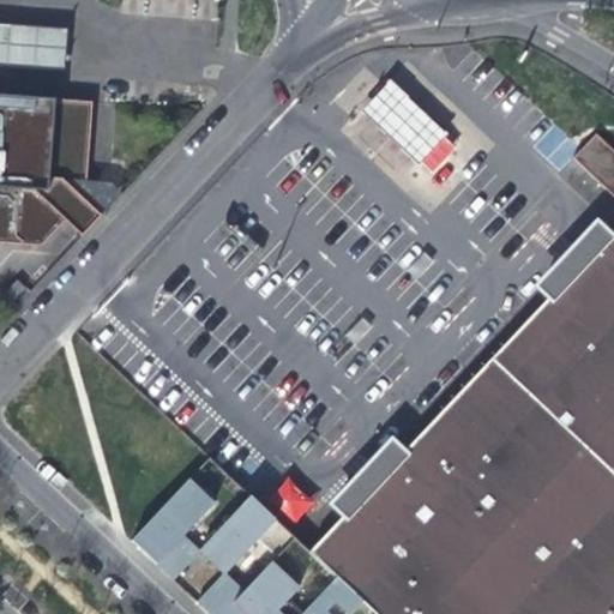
[(0,58),(54,62),(56,29),(0,23),(0,58)]
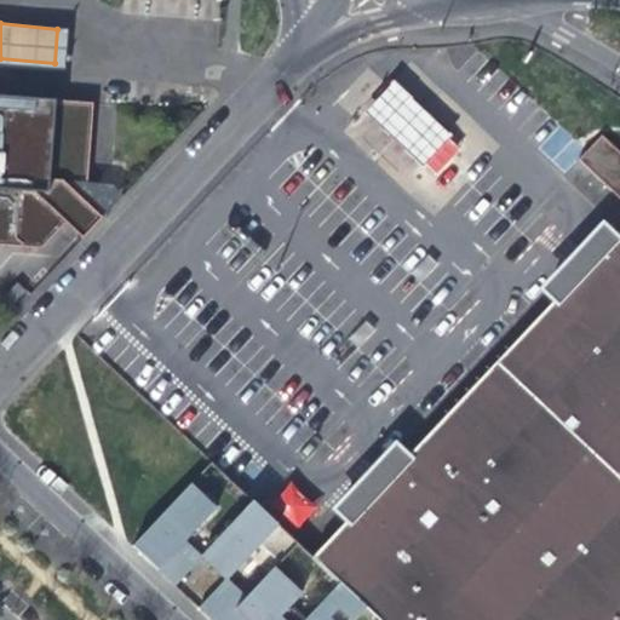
[(389,79),(355,114),(372,130),(428,182),(460,147),(426,115),(389,79)]
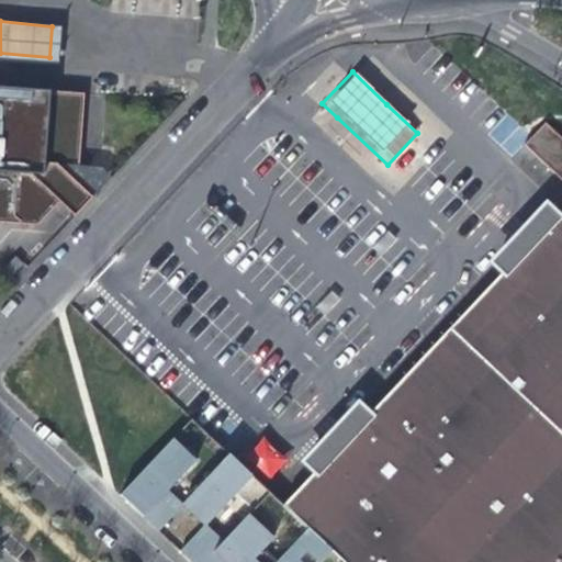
[(0,225),(42,227),(64,204),(79,218),(98,199),(82,183),(91,173),(83,166),(87,122),(89,96),(0,88),(0,225)]
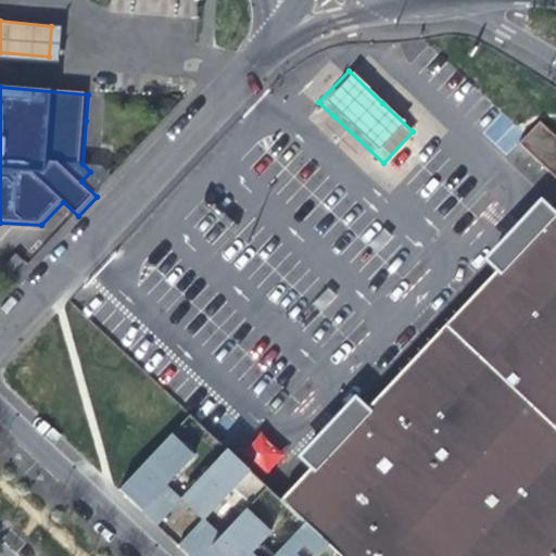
[(515,142),(555,182),(555,141),(534,121),(515,142)]
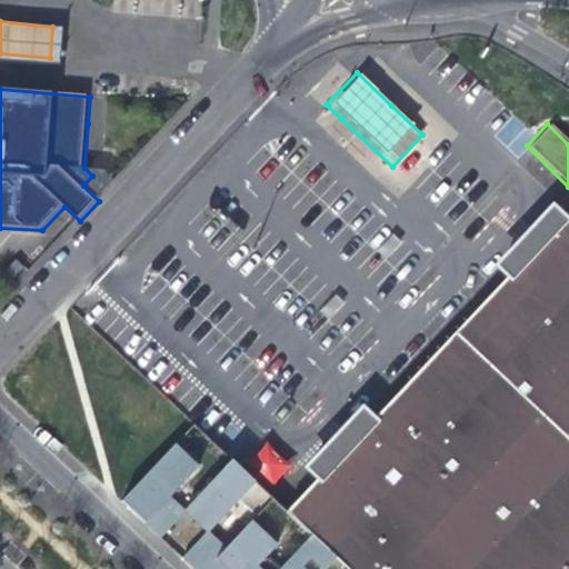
[(109,172),(85,168),(92,176),(83,186),(99,201),(119,181),(109,172)]
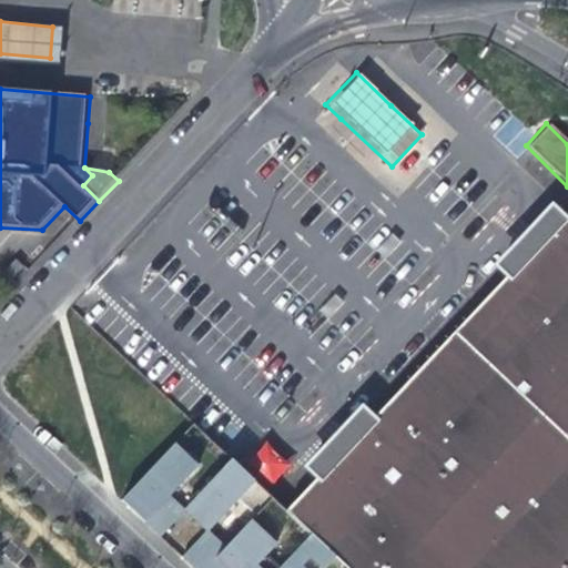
[(567,567),(567,214),(286,509),(313,534),(335,556),(347,567),(567,567)]
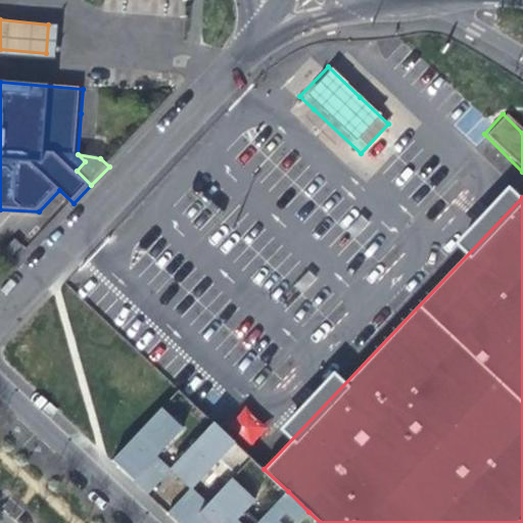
[(227,425),(250,446),(268,427),(244,406),(227,425)]
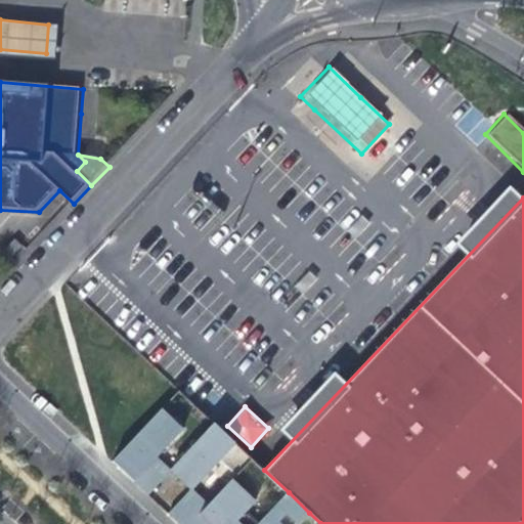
[(133,480),(158,455),(183,428),(162,407),(112,460),(119,466),(133,480)]
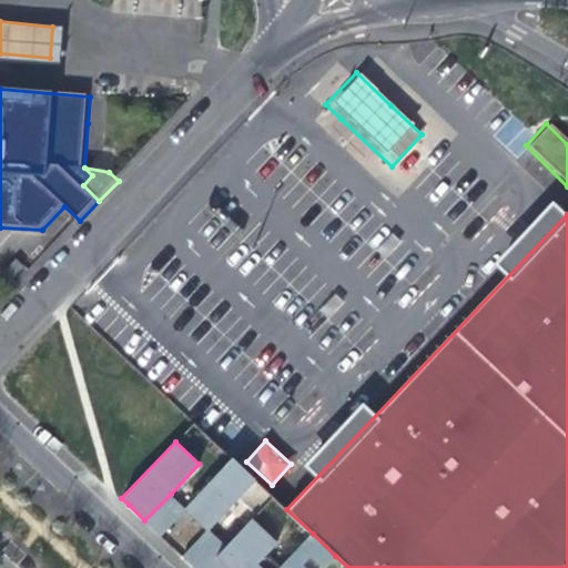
[(273,497),(232,458),(184,507),(185,509),(199,521),(206,529),(208,529),(237,498),(256,515),(273,497)]
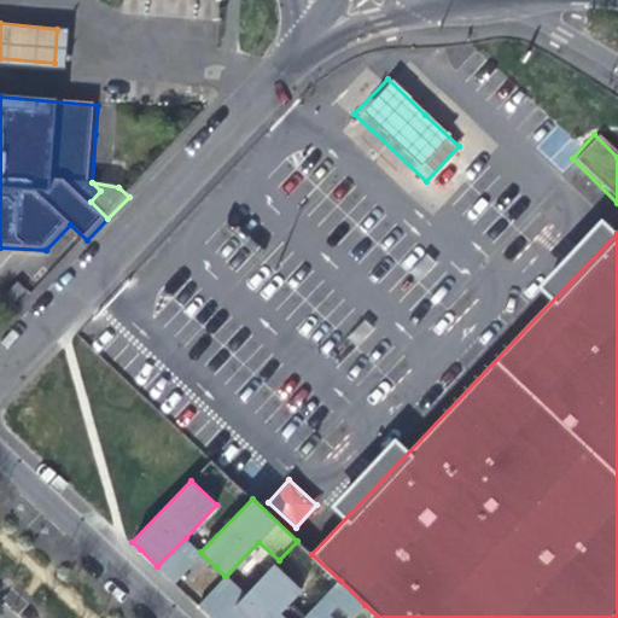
[(202,554),(200,552),(186,537),(157,566),(175,583),(202,554)]
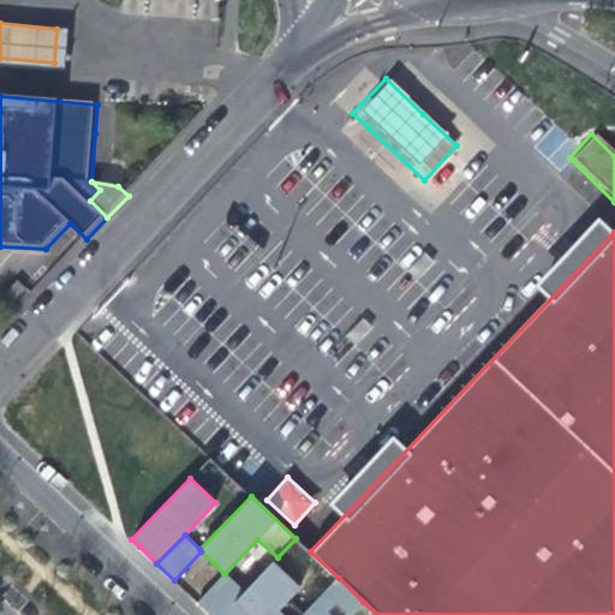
[(299,586),(272,561),(244,591),(221,614),(303,614),(286,599),(299,586)]
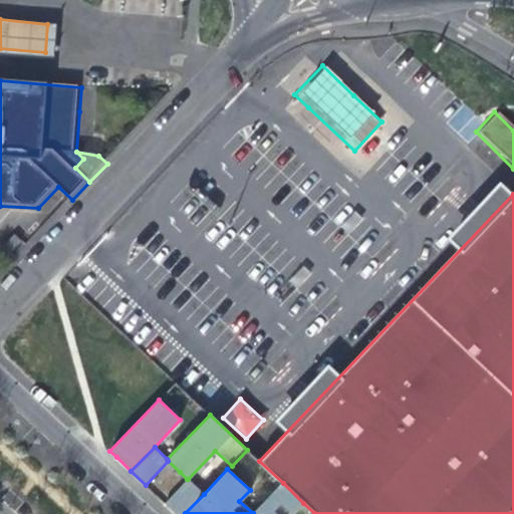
[(185,513),(204,494),(188,479),(187,479),(165,503),(176,513),(185,513)]
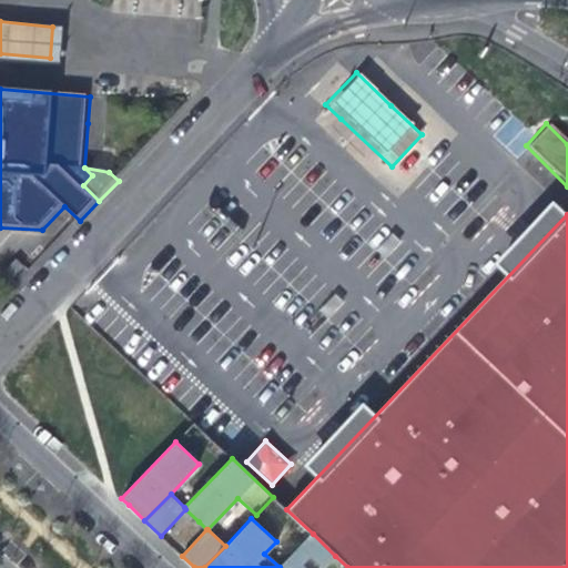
[(323,567),(335,556),(313,534),(280,567),(323,567)]
